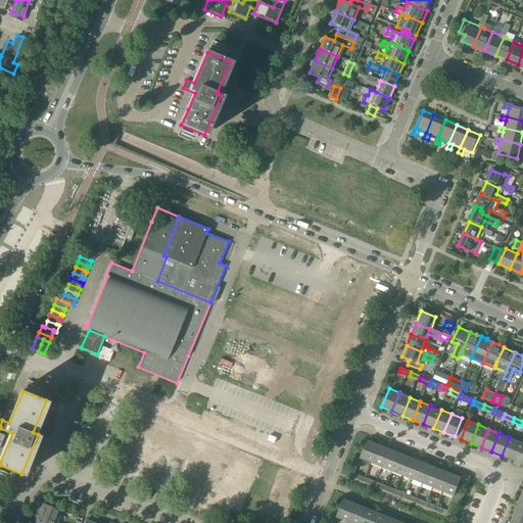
[(509,437),(502,456),(512,460),(519,441),(509,437)]
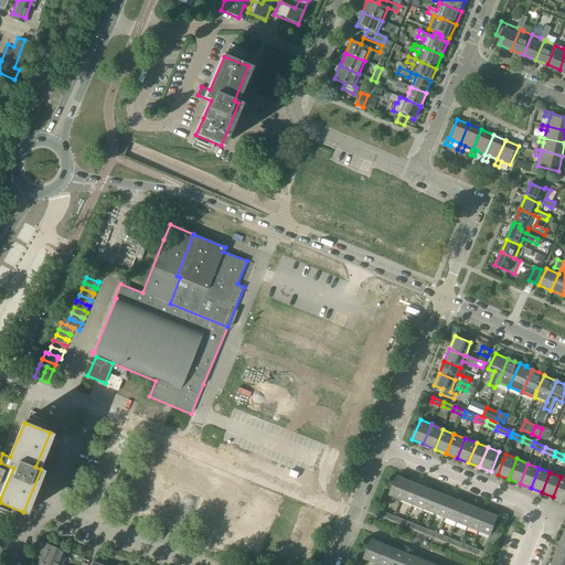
[(397,475),(388,496),(401,500),(409,480),(397,475)]
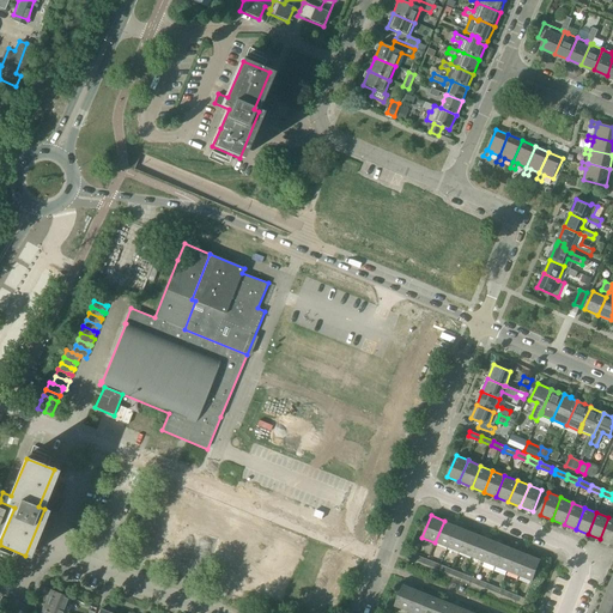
[(612,541),(612,519),(608,517),(600,539),(612,544),(612,541)]
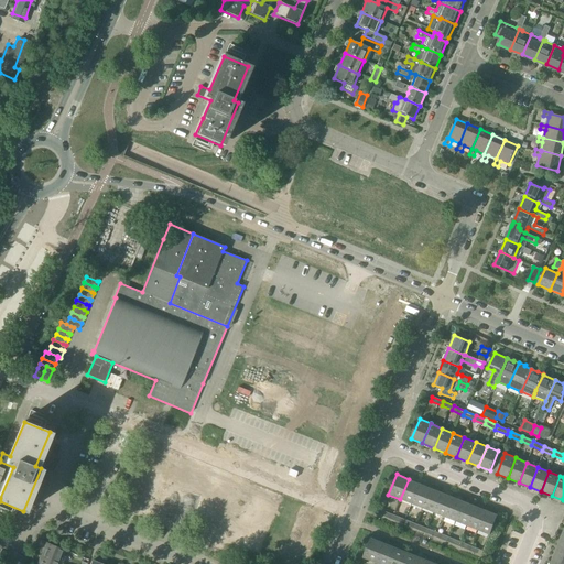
[(411,503),(420,484),(409,479),(400,499),(411,503)]
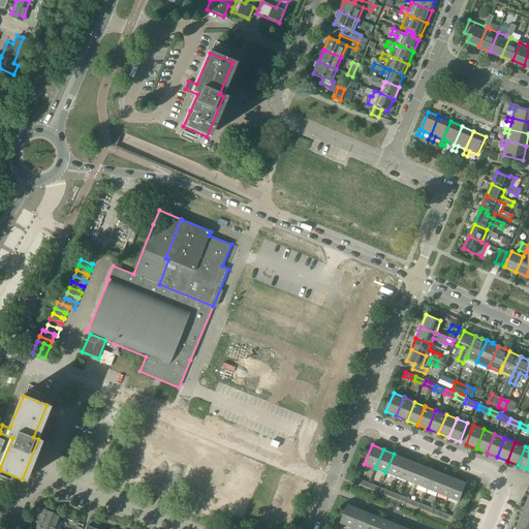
[(394,454),(385,472),(396,476),(404,458),(394,454)]
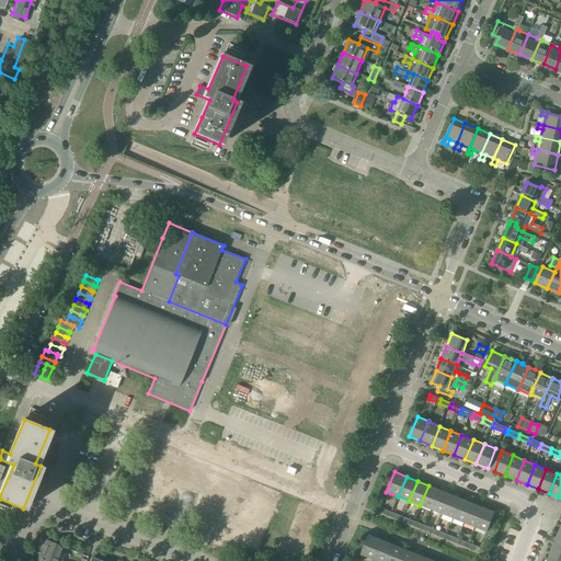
[(428,485),(420,505),(431,511),(439,490),(428,485)]
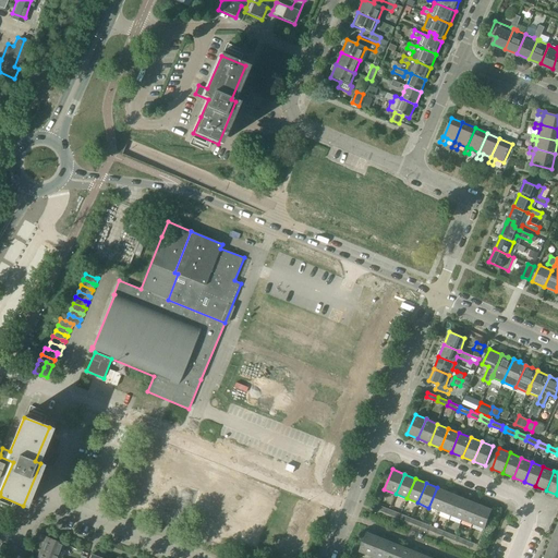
[(439,512),(448,492),(437,487),(428,508),(439,512)]
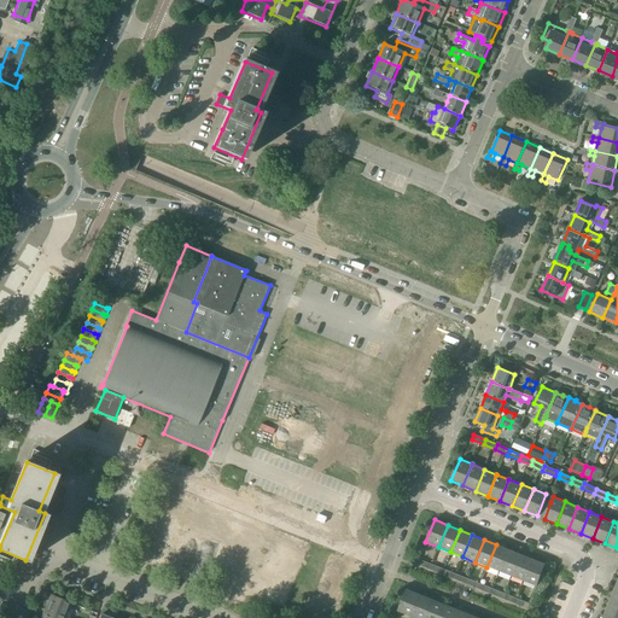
[(499,572),(508,549),(496,544),(487,567),(499,572)]
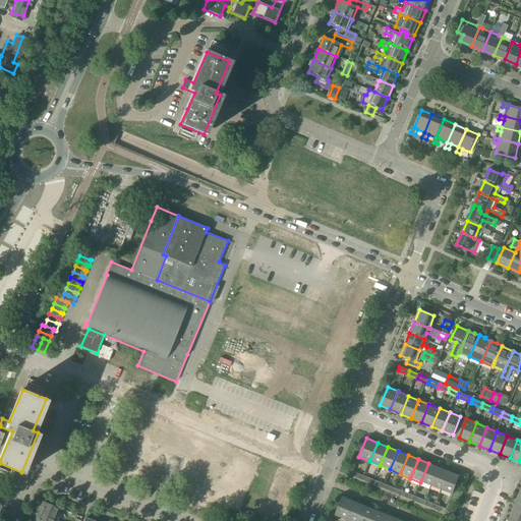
[(428,463),(420,482),(430,486),(439,467),(428,463)]
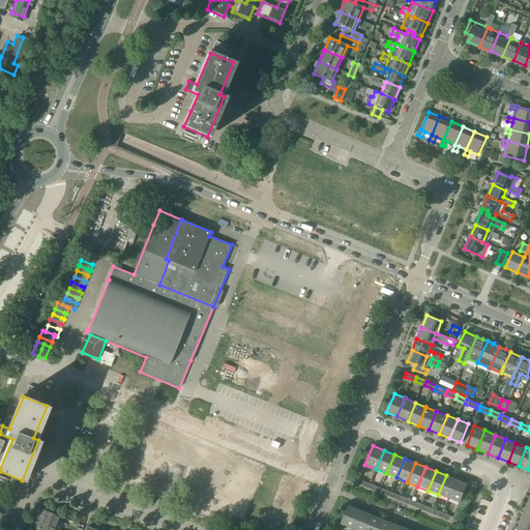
[(449,499),(457,479),(446,475),(438,495),(449,499)]
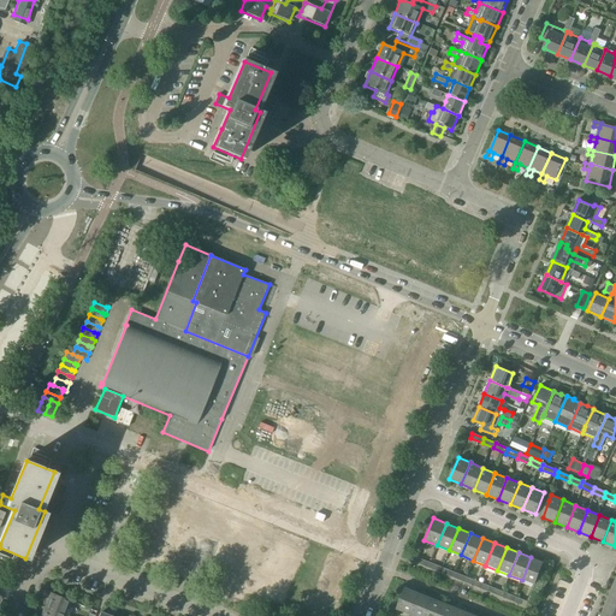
[(427,568),(430,562),(418,557),(415,563),(427,568)]
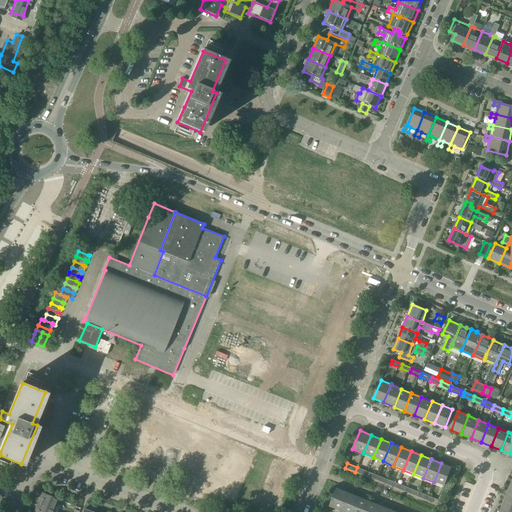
[(444,486),(451,467),(441,463),(434,482),(444,486)]
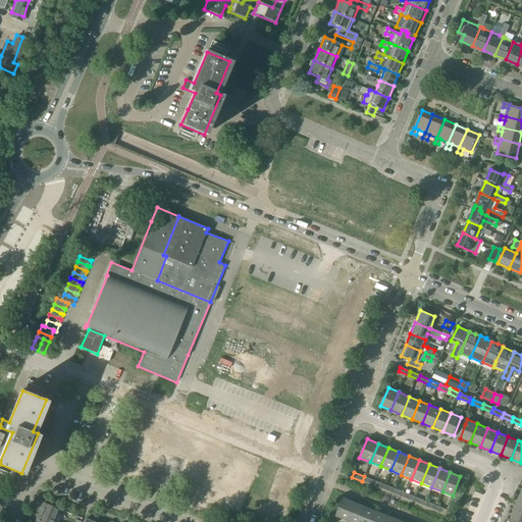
[(372,485),(374,480),(364,476),(362,481),(372,485)]
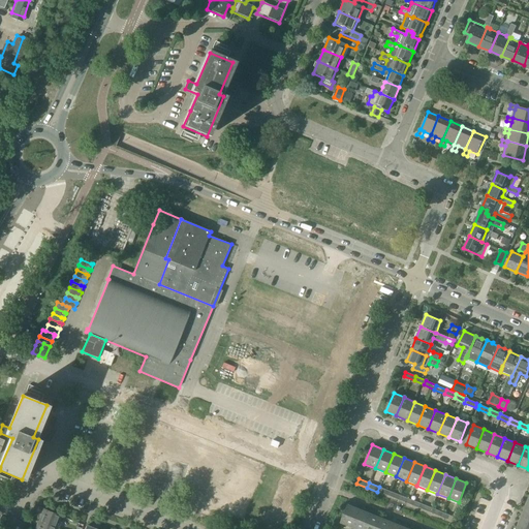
[(387,495),(390,491),(379,487),(377,492),(387,495)]
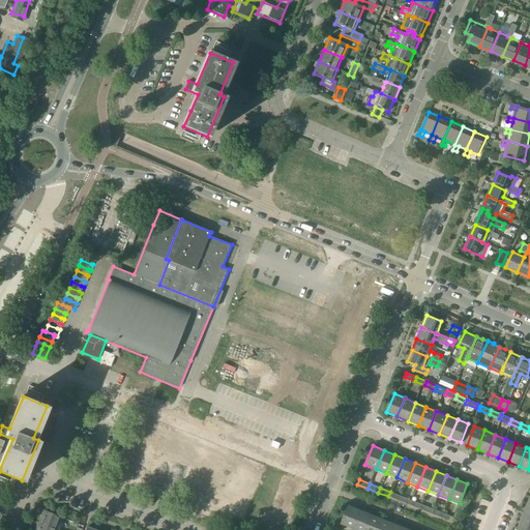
[(399,500),(400,496),(390,492),(388,496),(399,500)]
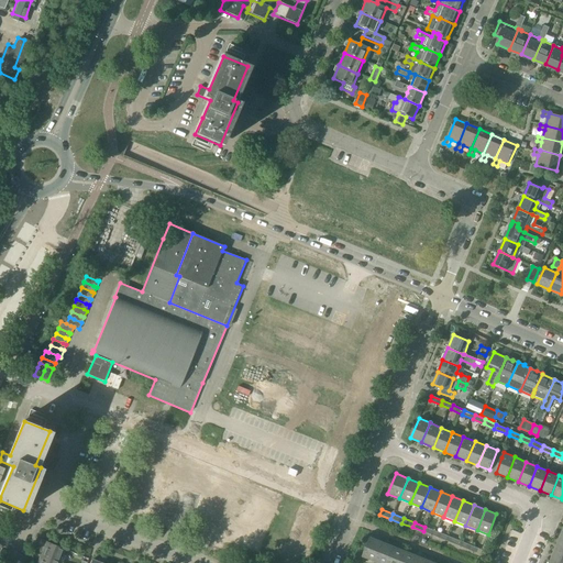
[(433,536),(435,531),(424,527),(423,531),(433,536)]
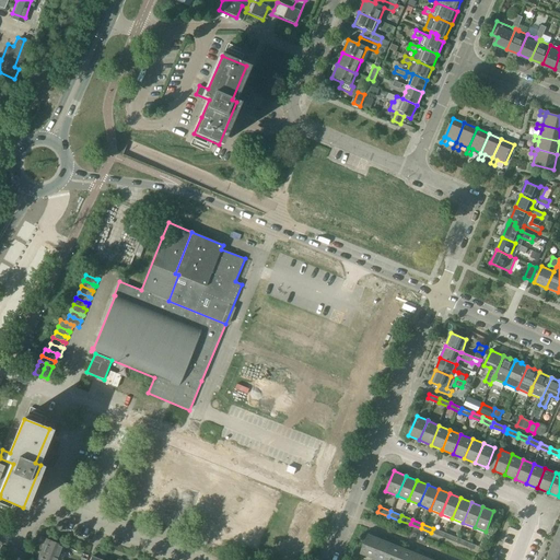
[(442,537),(444,533),(433,528),(431,533),(442,537)]
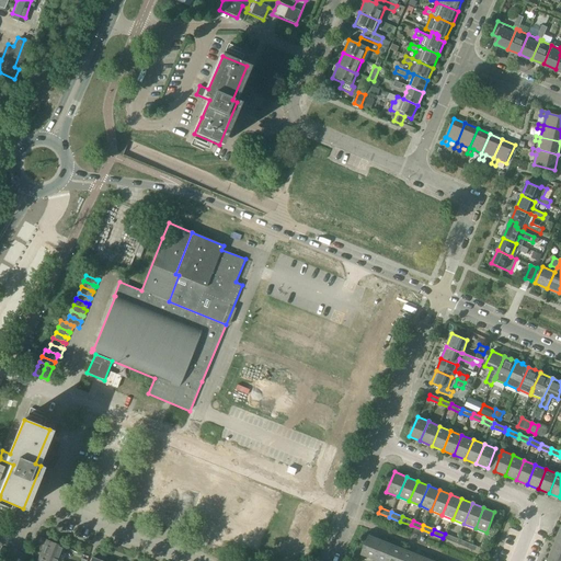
[(454,542),(456,538),(445,534),(443,538),(454,542)]
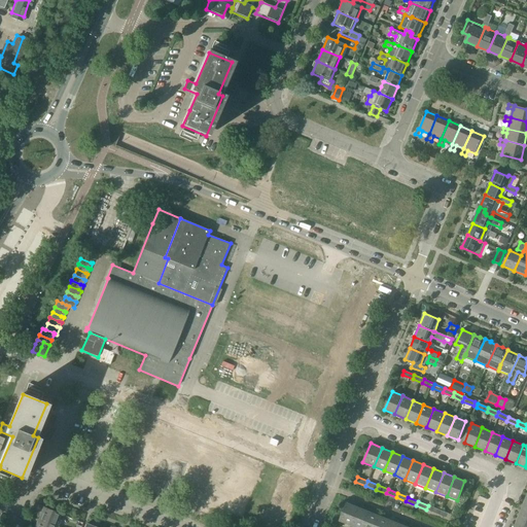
[(347,502),(339,521),(350,525),(358,506),(347,502)]
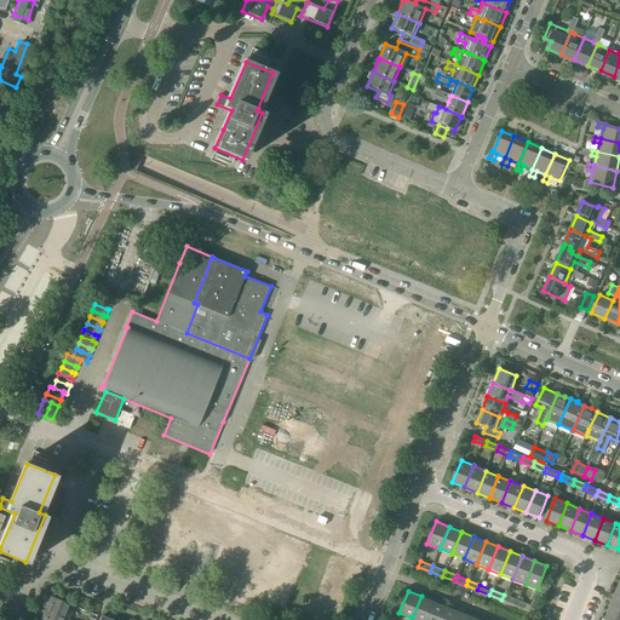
[(514,604),(516,600),(504,595),(501,600),(514,604)]
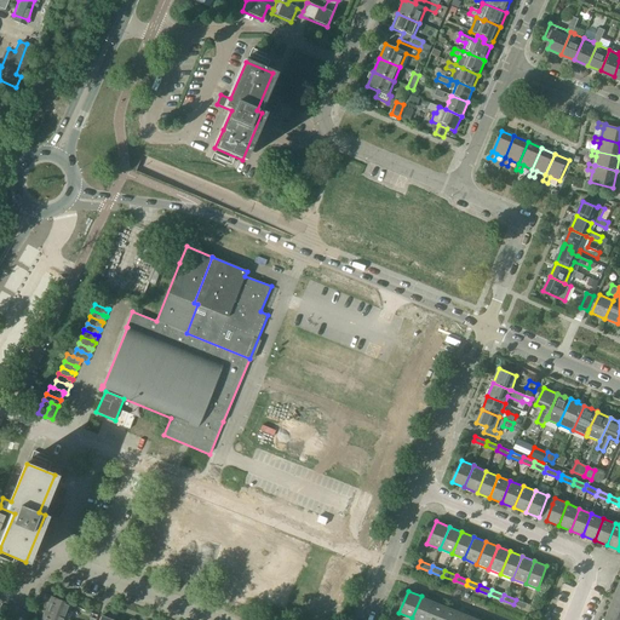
[(415,619),(425,619),(434,601),(422,596),(412,618),(415,619)]
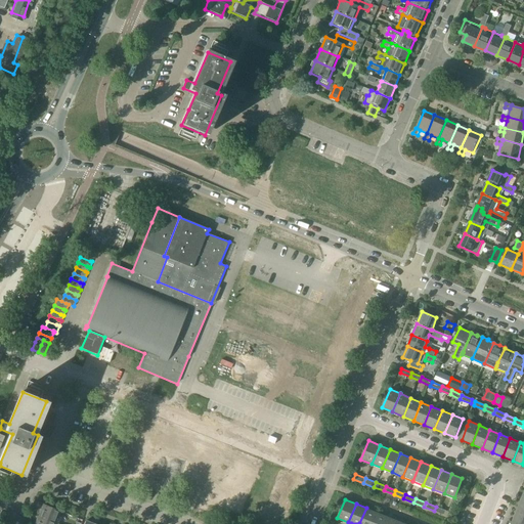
[(39,516),(55,523),(59,511),(43,505),(39,516)]
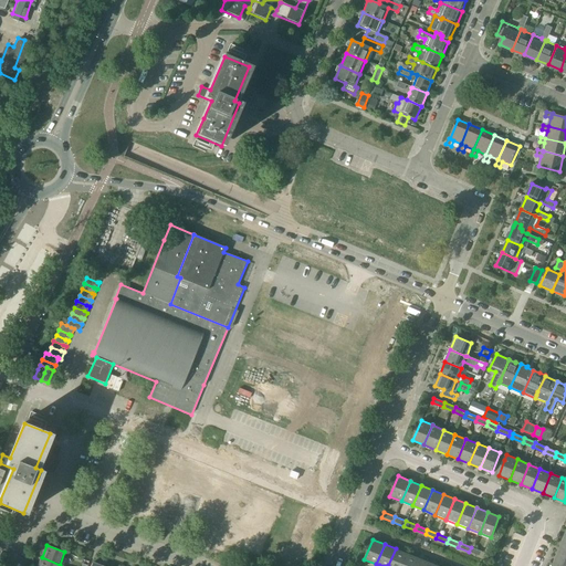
[(471,547),(469,552),(480,556),(482,552),(471,547)]
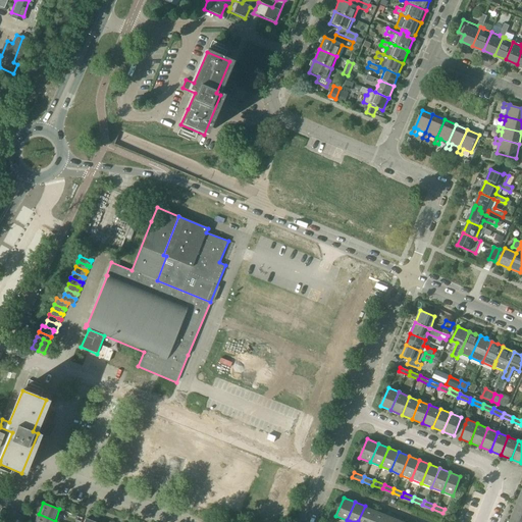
[(369,521),(375,510),(365,506),(358,521),(369,521)]
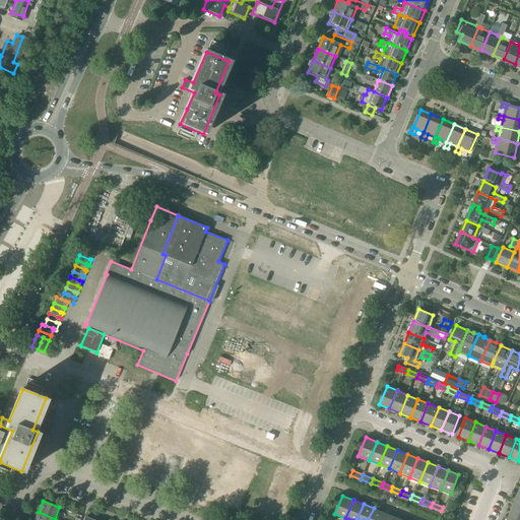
[(380,519),(384,512),(374,508),(368,519),(380,519)]
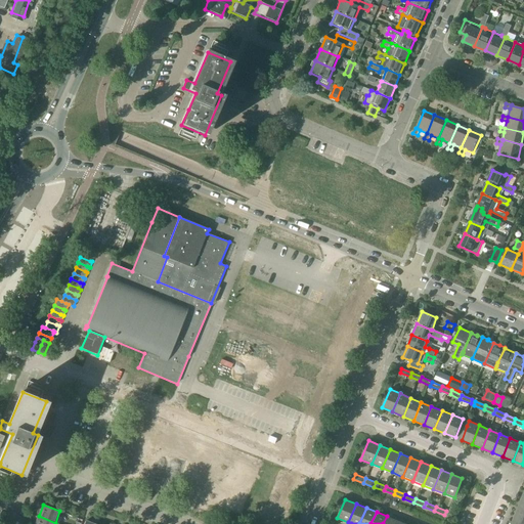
[(523,523),(523,515),(516,512),(512,522),(517,523),(523,523)]
